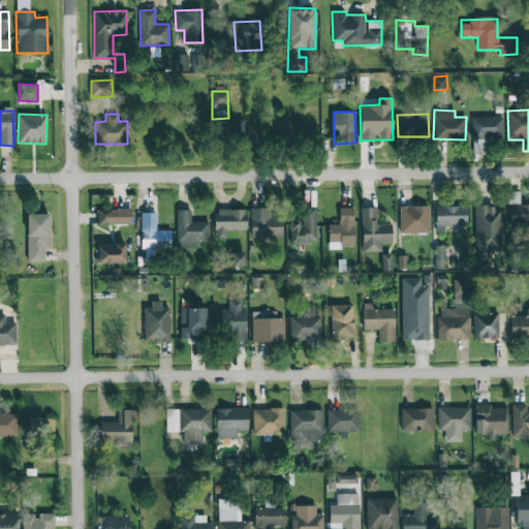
[(472,117),(472,138),(503,137),(503,117),(472,117)]
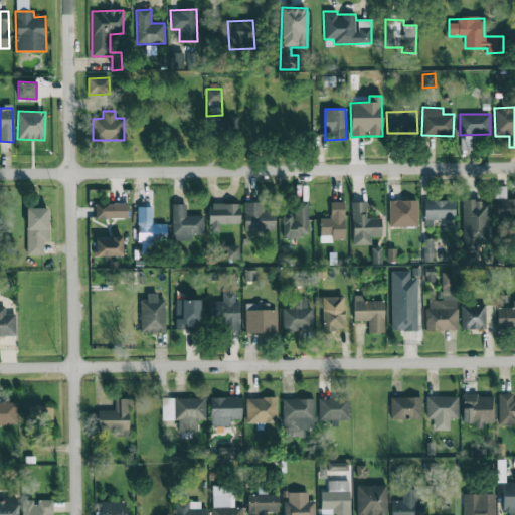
[(514,220),(514,199),(506,199),(506,186),(495,186),(496,221),(514,220)]
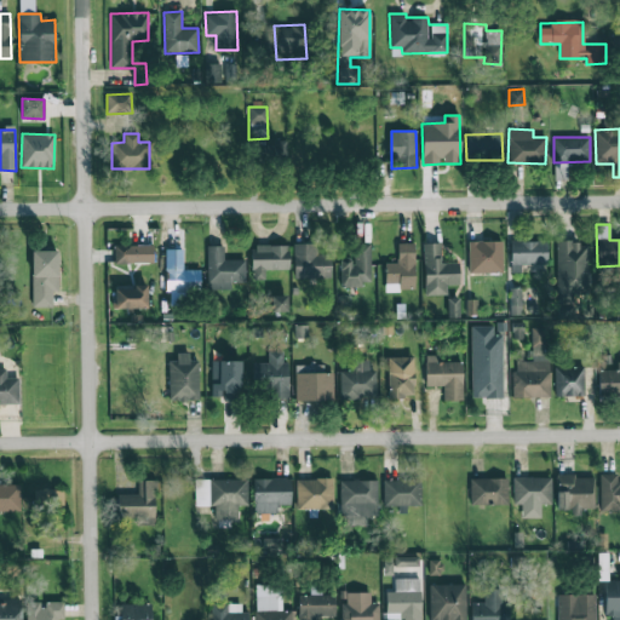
[(503,241),(469,241),(470,274),(503,273),(503,241)]
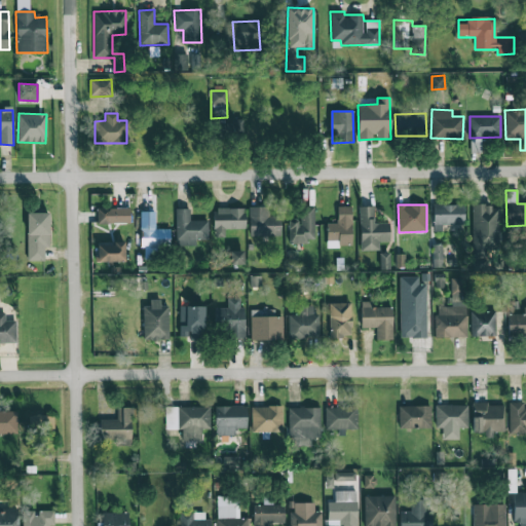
[(434,224),(464,224),(464,204),(434,204),(434,224)]
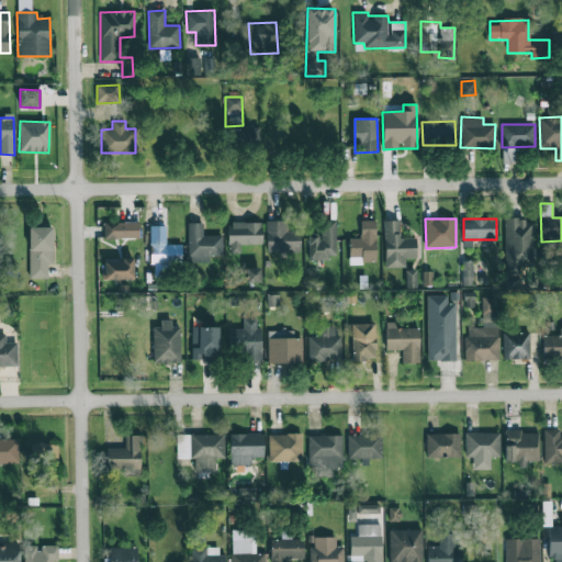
[(516,276),(517,265),(531,265),(534,221),(505,218),(503,274),(516,276)]
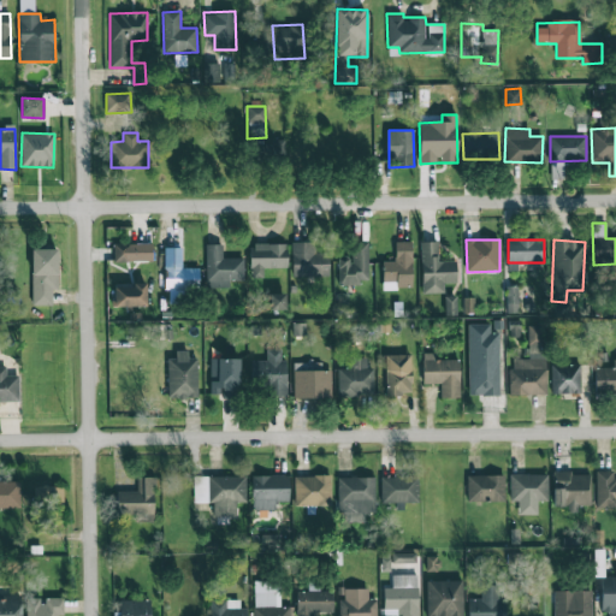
[(291,242),(292,277),(330,276),(329,252),(315,253),(314,242),(291,242)]
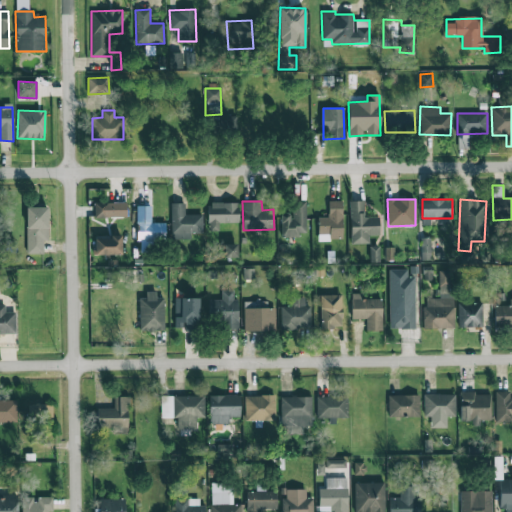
[(281,213),(281,236),(306,235),(306,201),(292,201),(292,213),(281,213)]
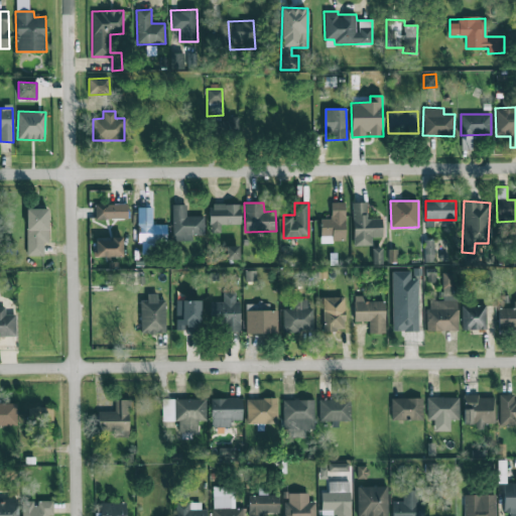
[(320,242),(345,242),(345,203),(331,203),(331,219),(320,219),(320,242)]
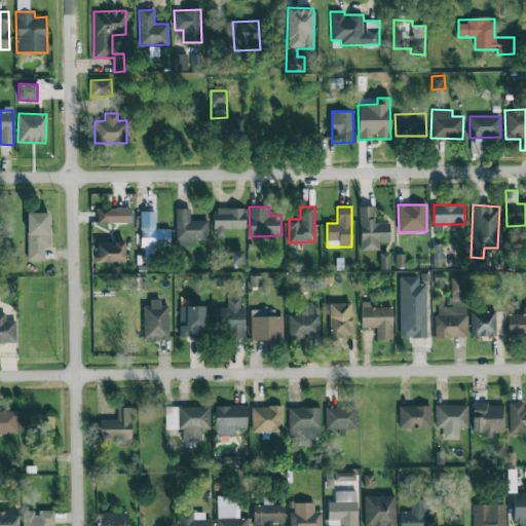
[(360,207),(361,251),(379,250),(379,242),(390,241),(390,223),(374,223),(374,207),(360,207)]
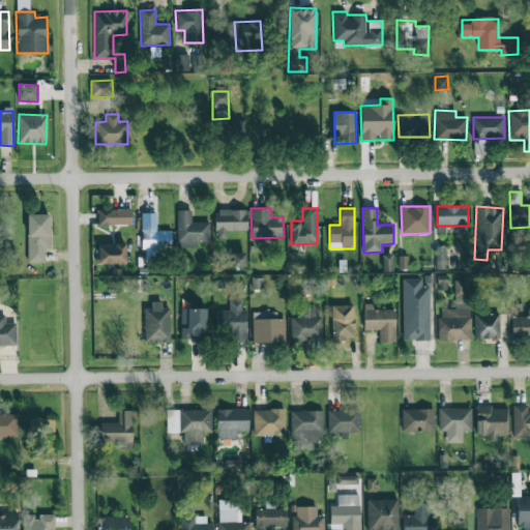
[(97,210),(98,226),(131,225),(130,209),(97,210)]
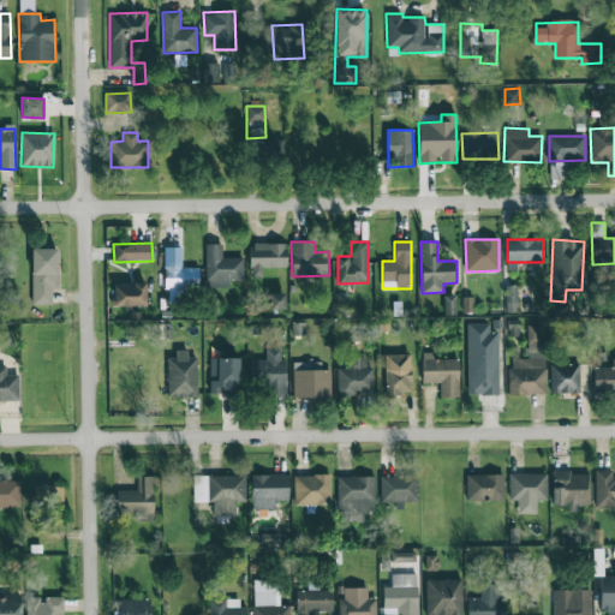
[(286,243),(249,244),(250,278),(263,278),(263,268),(287,267),(286,243)]
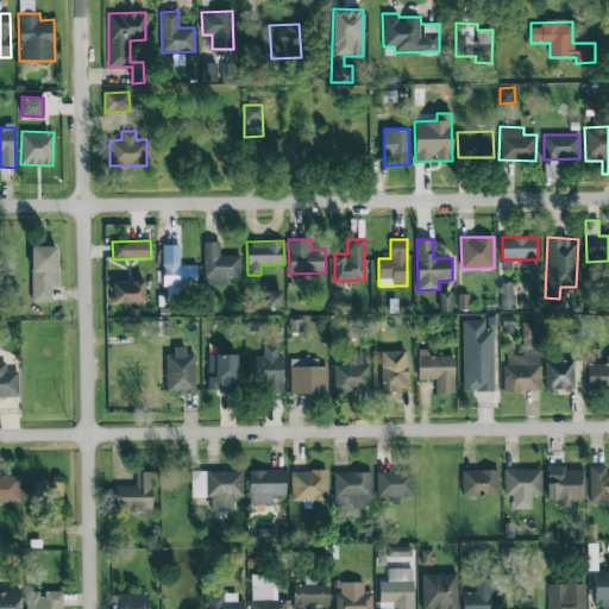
[(240,255),(220,255),(220,242),(203,242),(205,286),(227,284),(227,278),(242,277),(240,255)]
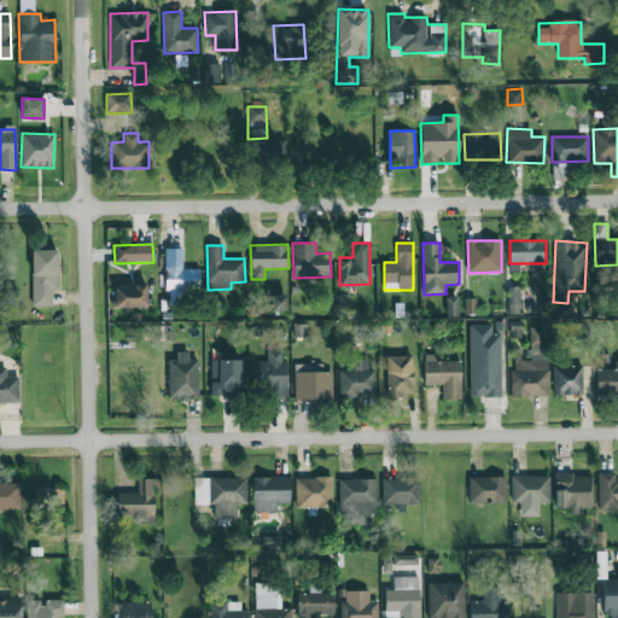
[(182,268),(184,249),(165,248),(163,289),(196,290),(197,269),(182,268)]
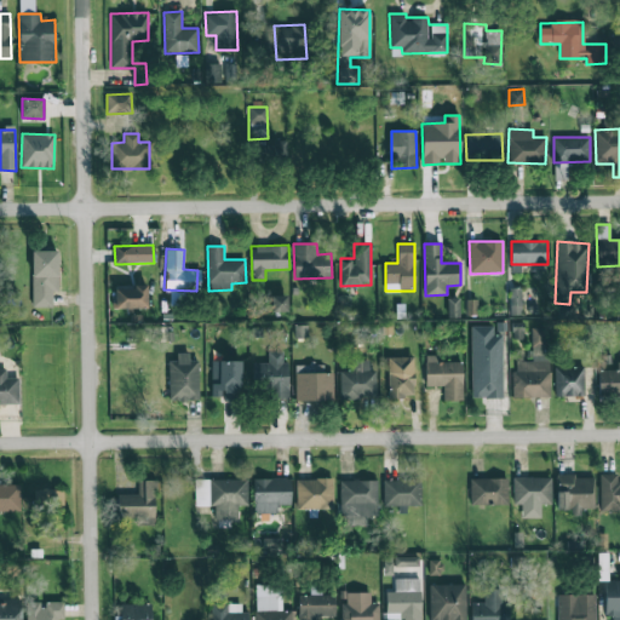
[(57,251),(32,251),(33,308),(52,306),(52,292),(58,292),(57,251)]
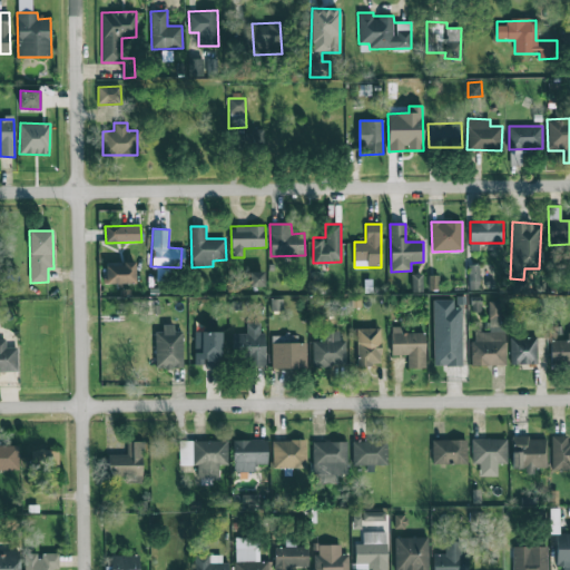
[(135,262),(107,263),(108,284),(136,283),(135,262)]
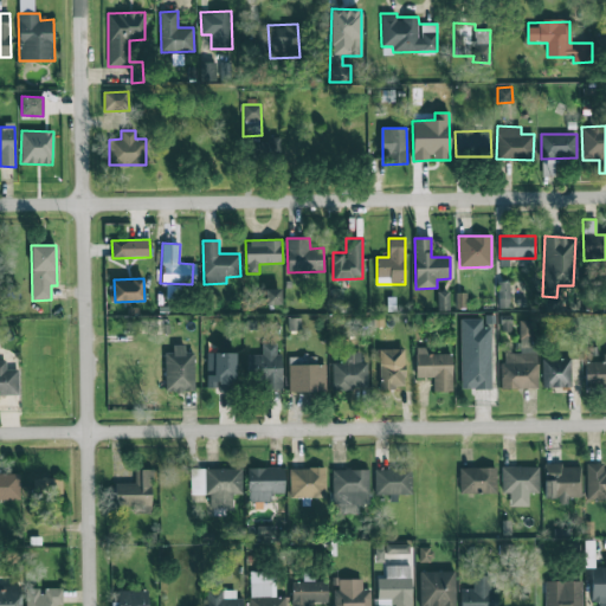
[(498,282),(500,308),(510,307),(509,282),(498,282)]
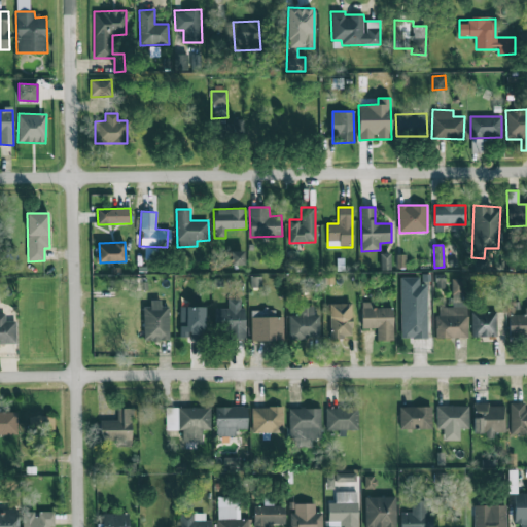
[(245,251),(231,251),(231,266),(245,265),(245,251)]
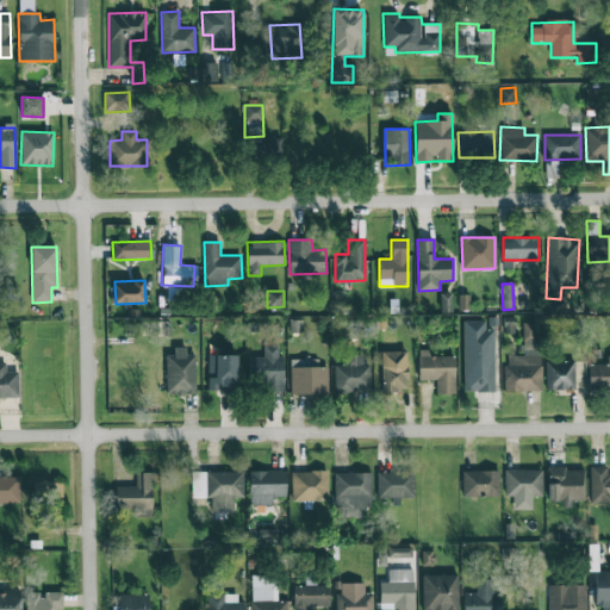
[(465,392),(495,391),(495,329),(486,329),(486,321),(464,321),(465,392)]
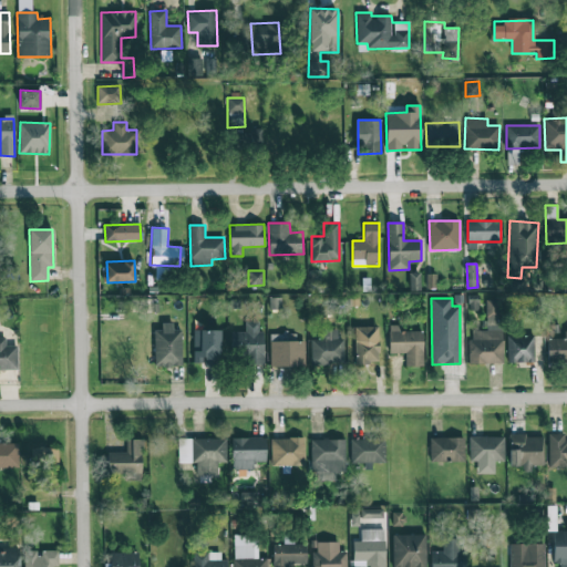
[(470,364),(501,364),(501,300),(486,300),(486,329),(470,329),(470,364)]
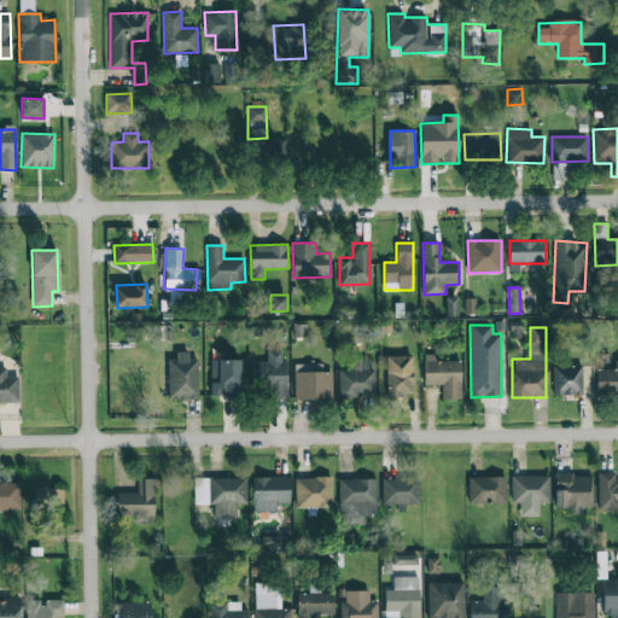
[(287,360),(283,361),(281,350),(267,350),(268,361),(251,361),(252,389),(263,389),(263,397),(287,397),(287,360)]
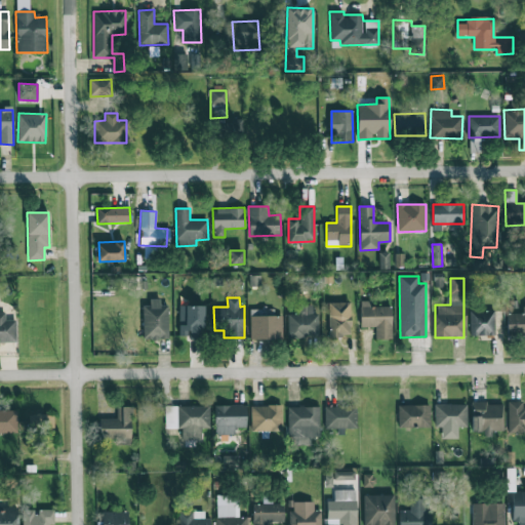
[(360,327),(375,327),(375,339),(392,338),(392,306),(371,307),(371,300),(360,301),(360,327)]
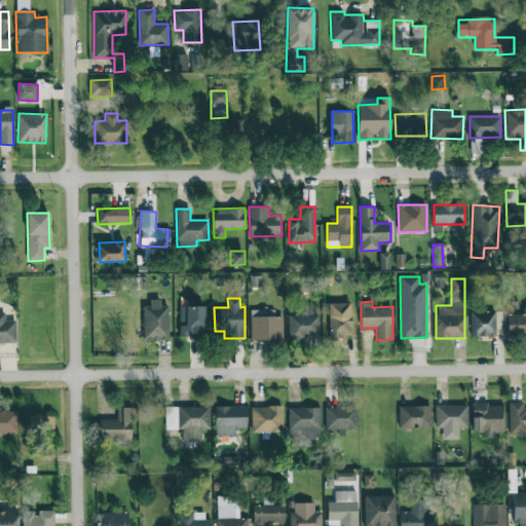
[(168,340),(168,305),(160,305),(160,302),(143,302),(144,340),(168,340)]
